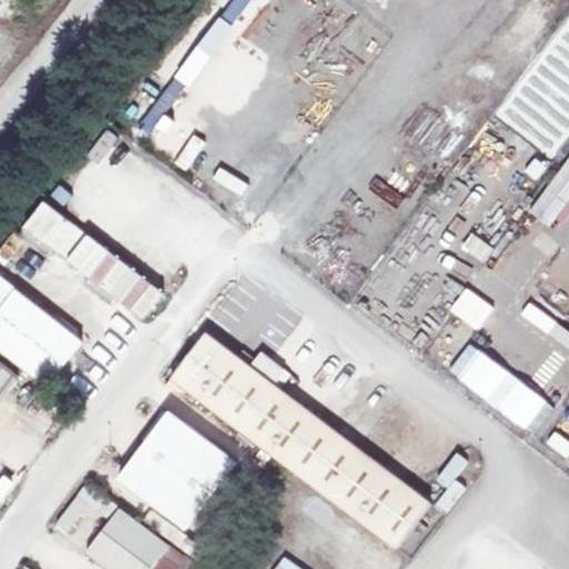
[(560,235),(568,222),(568,157),(528,211),(560,235)]
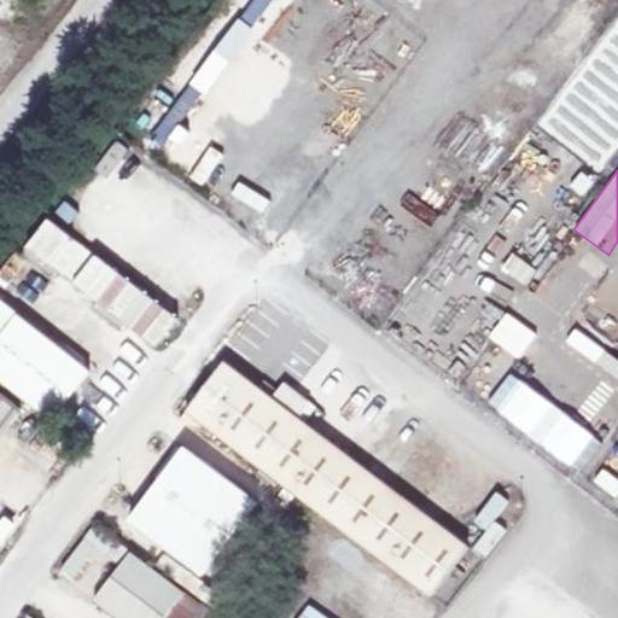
[(153,349),(178,319),(47,217),(23,248),(153,349)]
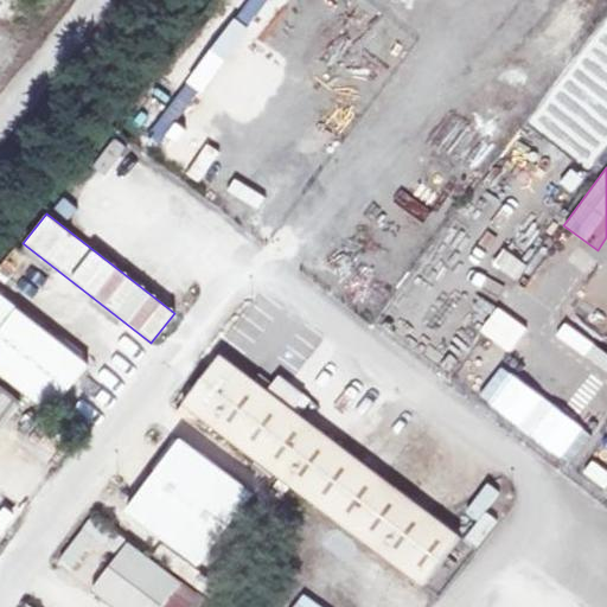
[(0,294),(0,376),(48,414),(88,363),(0,294)]
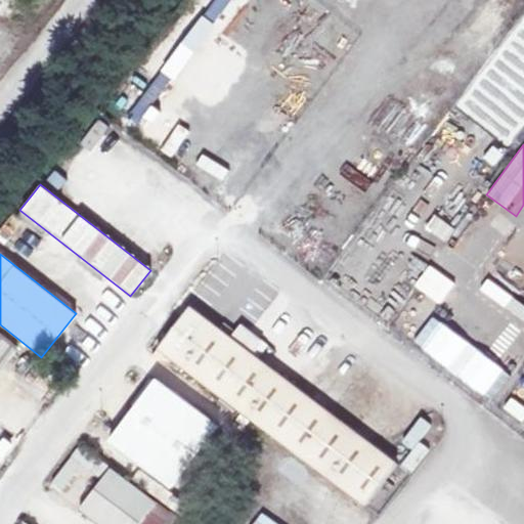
[(437,268),(420,290),(445,309),(462,289),(437,268)]
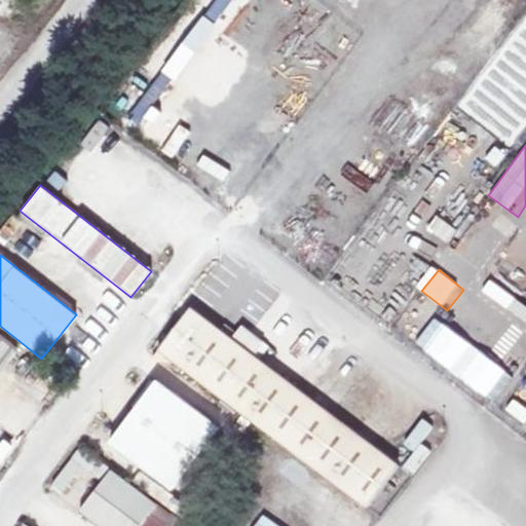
[(525,307),(513,301),(506,312),(525,322),(525,307)]
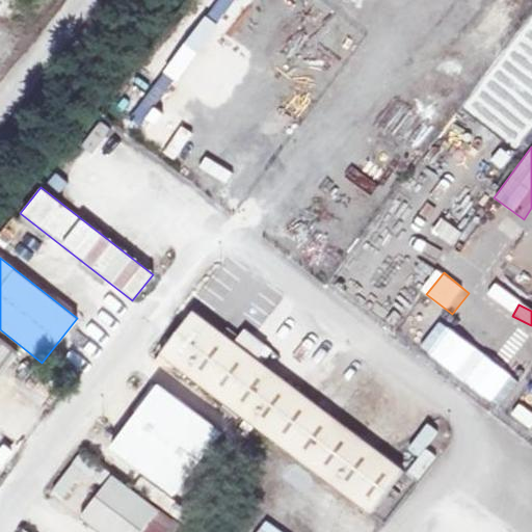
[(161,354),(372,513),(404,472),(258,361),(268,347),(245,329),(235,344),(193,312),(161,354)]
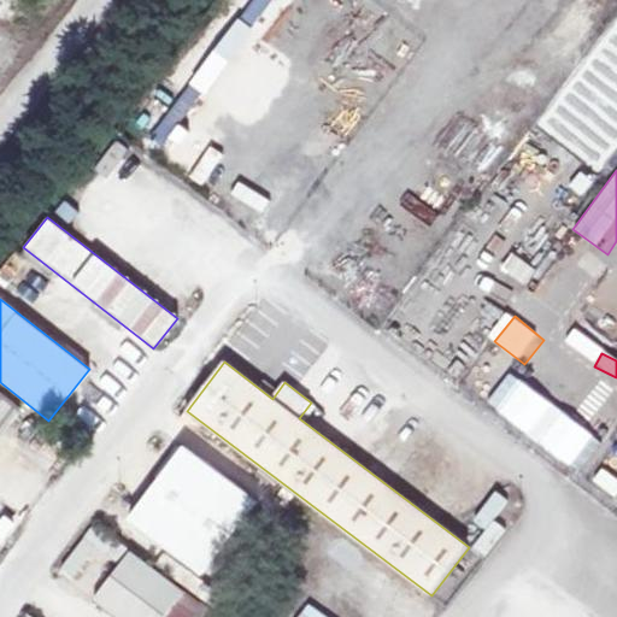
[(486,406),(577,468),(599,435),(507,374),(486,406)]
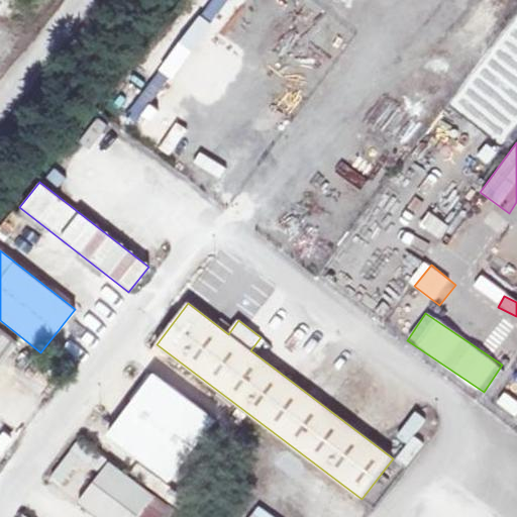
[(0,332),(0,371),(18,347),(0,332)]
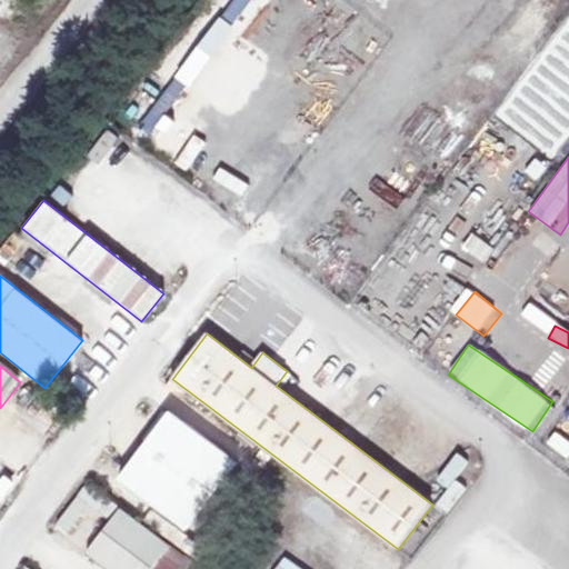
[(185,532),(237,463),(168,410),(115,479),(185,532)]
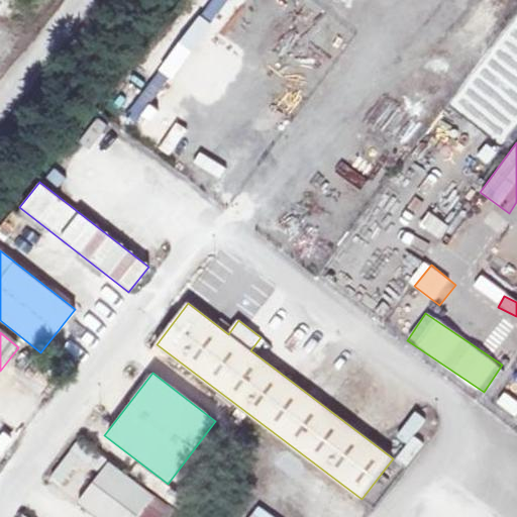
[(516,417),(516,415),(516,400),(503,393),(497,406),(516,417)]
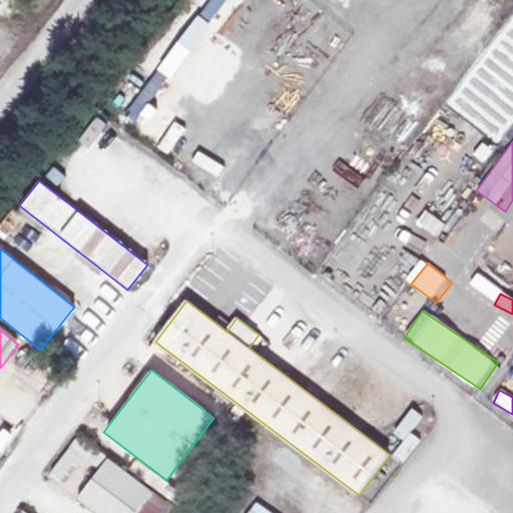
[(411,409),(393,434),(405,442),(423,417),(411,409)]
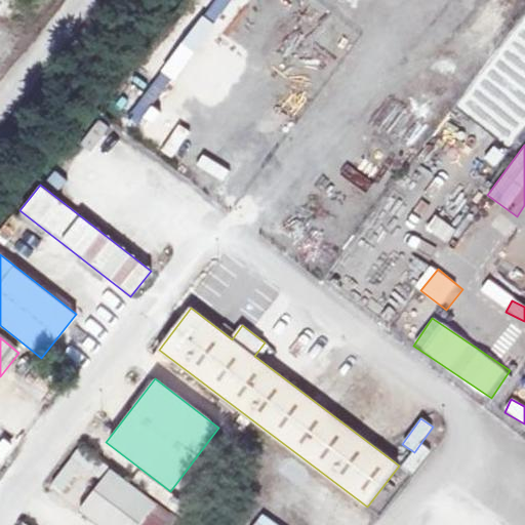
[(76,483),(84,490),(104,466),(81,447),(50,484),(65,496),(76,483)]
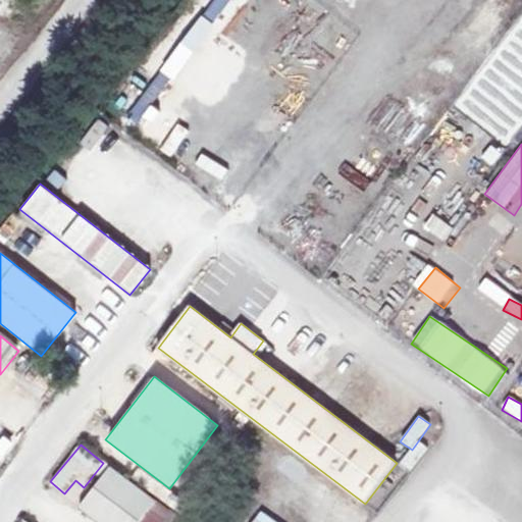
[(80,508),(97,521),(141,521),(157,501),(111,466),(80,508)]
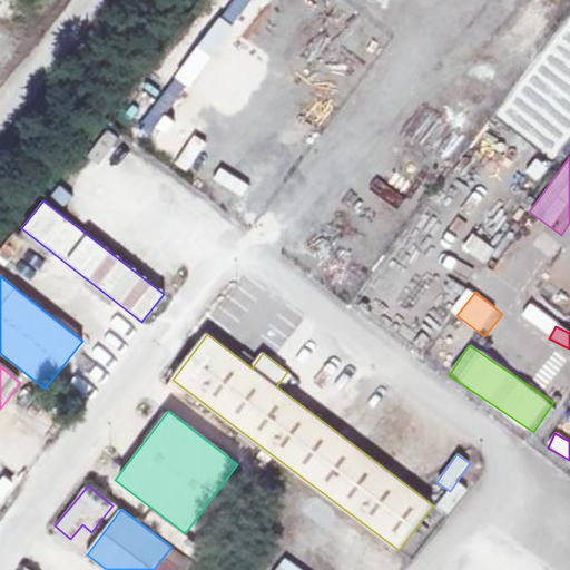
[(172,547),(154,569),(179,569),(188,559),(172,547)]
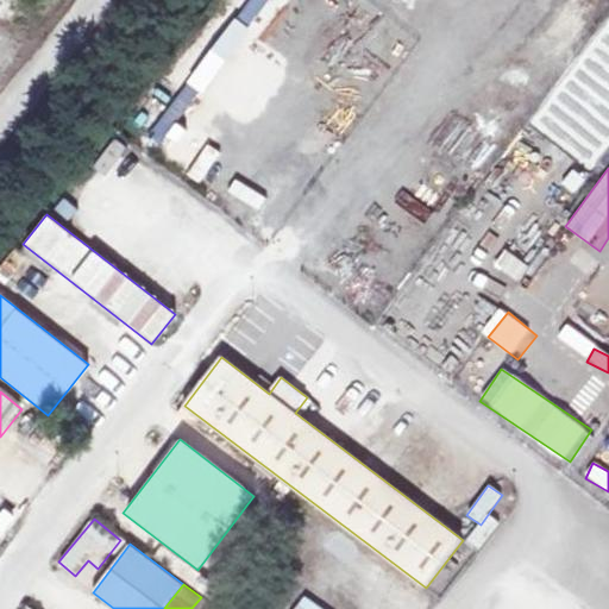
[(295,608),(321,608),(307,596),(295,608)]
